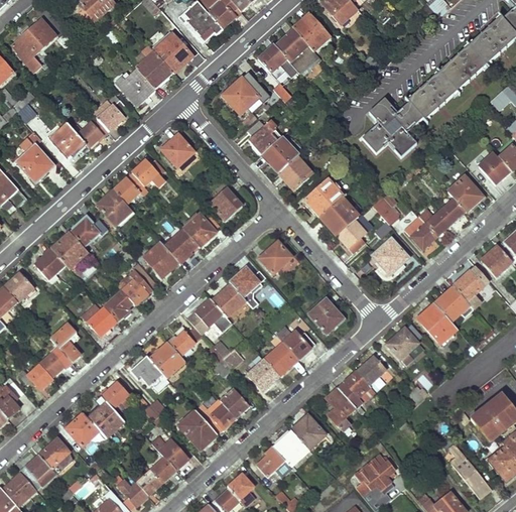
[(82,0),(80,2),(96,19),(115,1),(114,0),(82,0)]
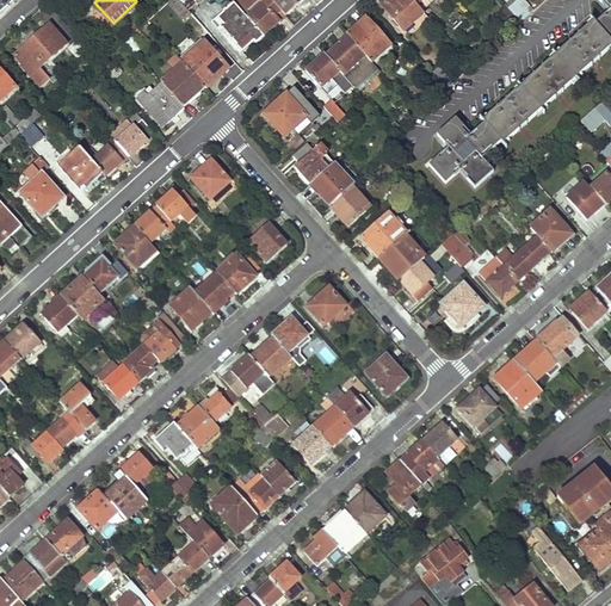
[(185,12),(190,7),(184,0),(174,0),(185,12)]
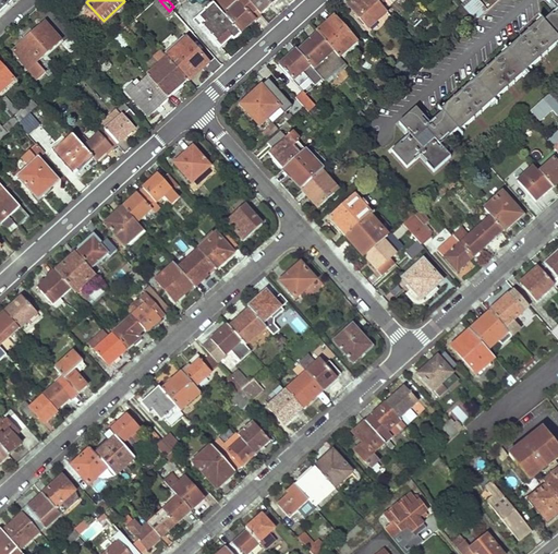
[(223,46),(241,29),(234,23),(215,1),(214,2),(213,0),(196,15),(223,46)]
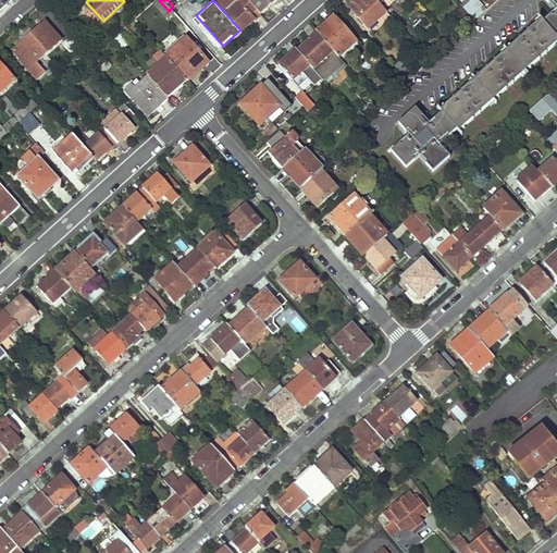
[(234,23),(240,29),(255,16),(246,5),(251,1),(250,0),(215,0),(214,1),(234,23)]
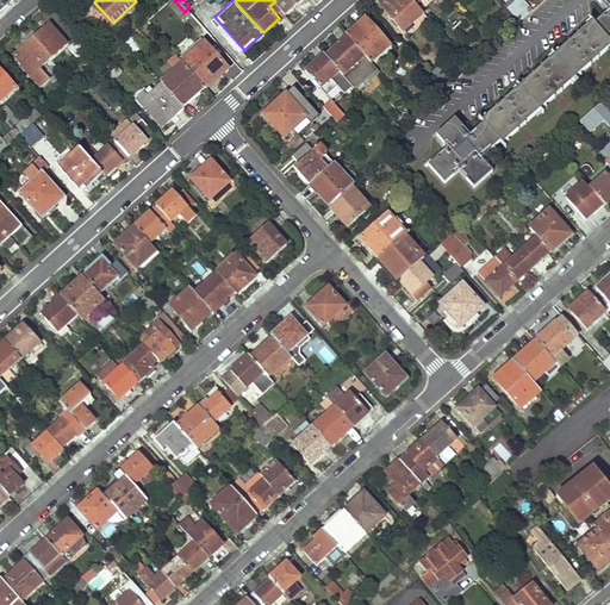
[(274,0),(275,1),(285,12),(298,0),(274,0)]
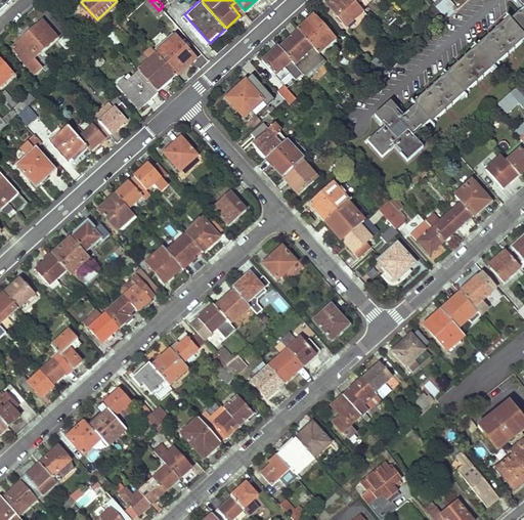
[(330,0),(328,2),(346,23),(363,8),(357,1),(356,0),(330,0)]
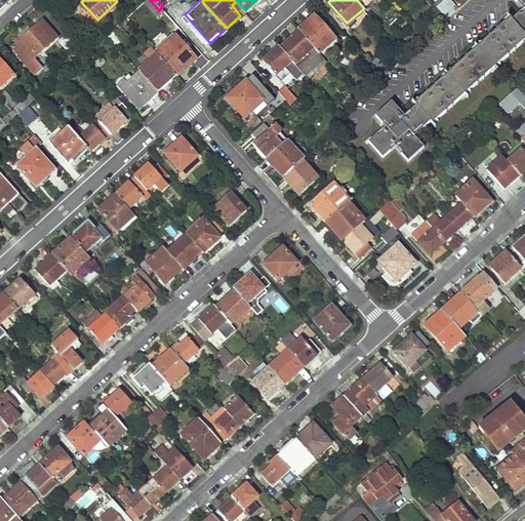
[(517,0),(523,7),(512,17),(510,15),(414,102),(416,103),(404,114),(391,98),(375,113),(385,124),(368,138),(381,154),(395,144),(408,159),(423,145),(414,133),(431,119),(432,121),(524,38),(524,0),(517,0)]
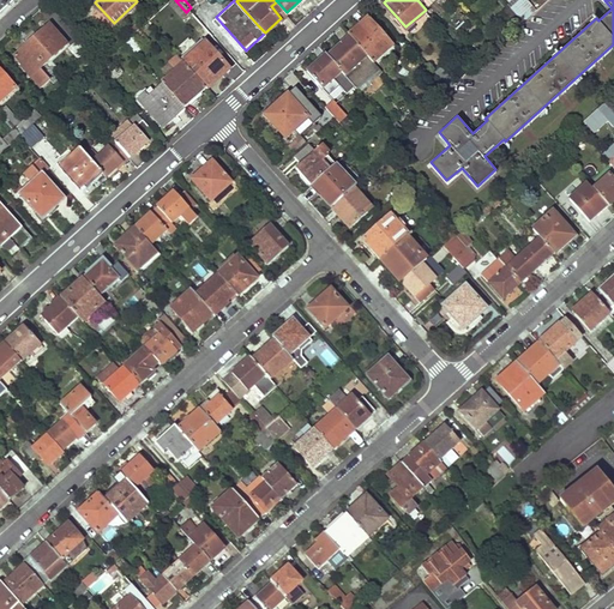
[(516,0),(510,5),(523,20),(535,8),(528,0),(516,0)]
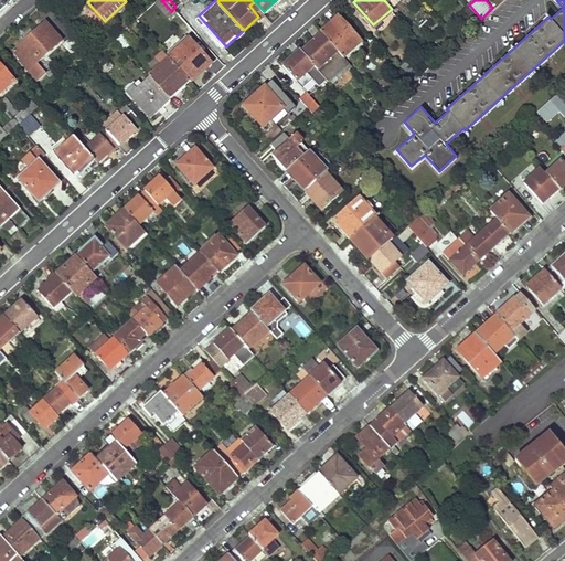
[(469,4),(468,3),(460,9),(473,24),(481,19),(469,4)]
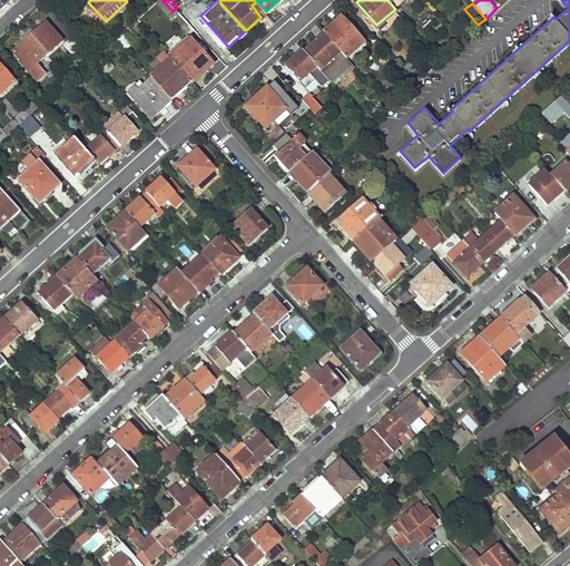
[(324,28),(325,30),(342,48),(347,55),(366,38),(343,11),(324,28)]
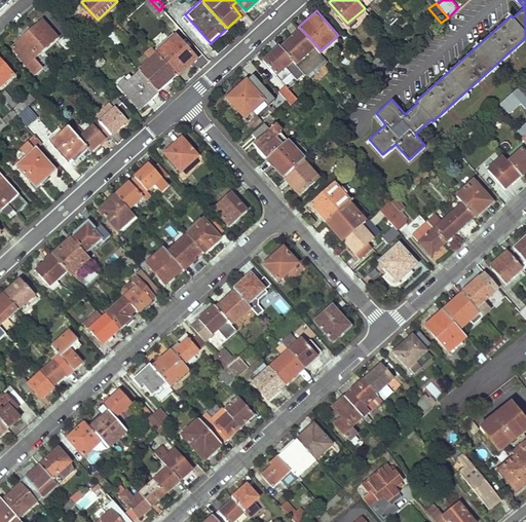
[(58,34),(43,17),(13,44),(21,51),(19,53),(35,71),(43,64),(35,54),(58,34)]
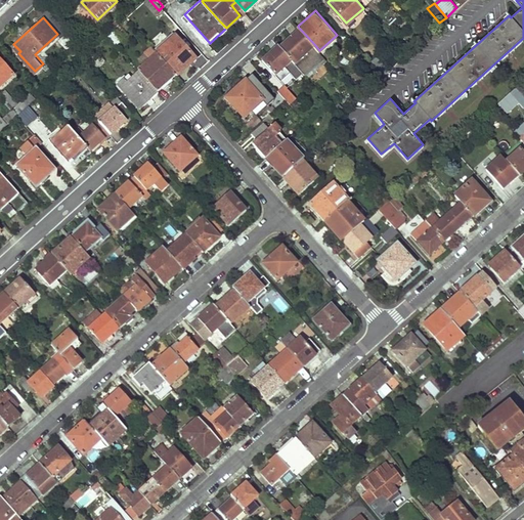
[(129,32),(120,22),(107,33),(117,43),(129,32)]
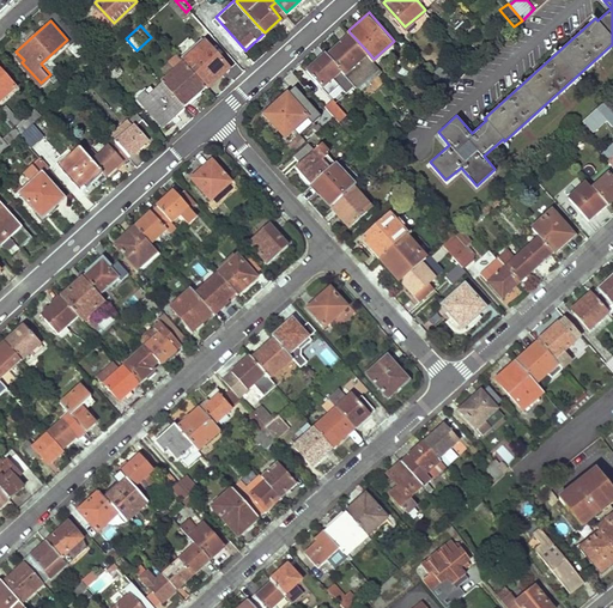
[(350,32),(327,53),(340,67),(345,72),(368,52),(350,32)]
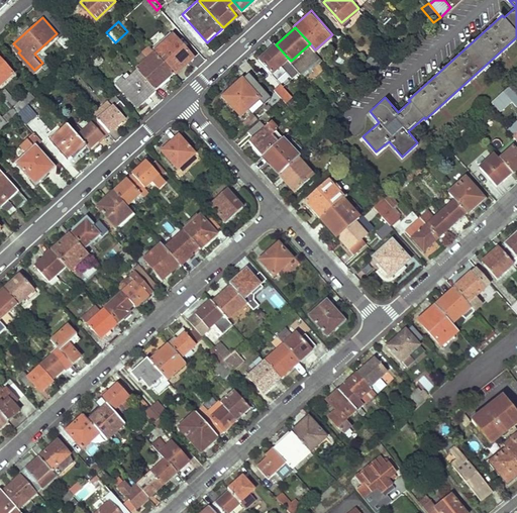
[(77,39),(69,29),(59,36),(68,47),(77,39)]
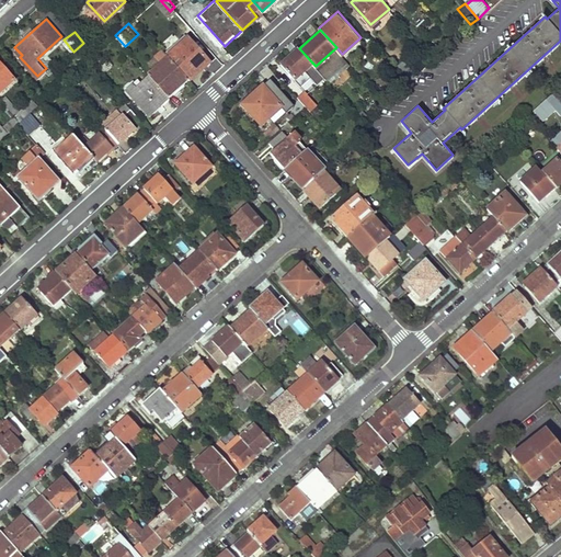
[(168,53),(187,75),(208,57),(189,34),(168,53)]
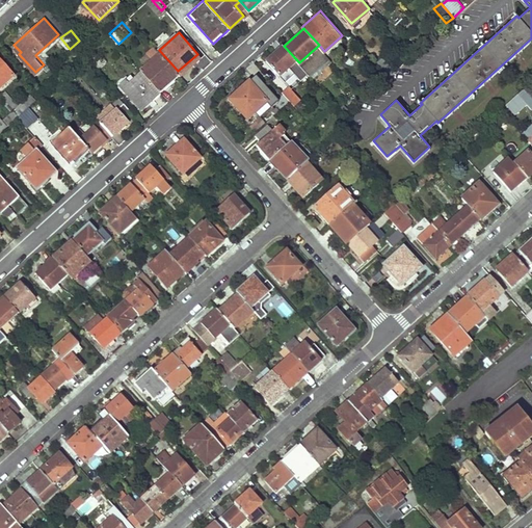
[(141,69),(159,90),(179,73),(178,71),(159,50),(155,45),(141,57),(148,63),(141,69)]
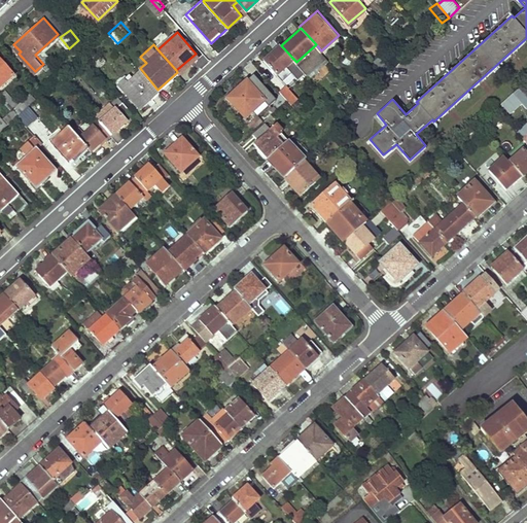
[(281,45),(280,44),(265,59),(277,72),(292,58),(281,45)]
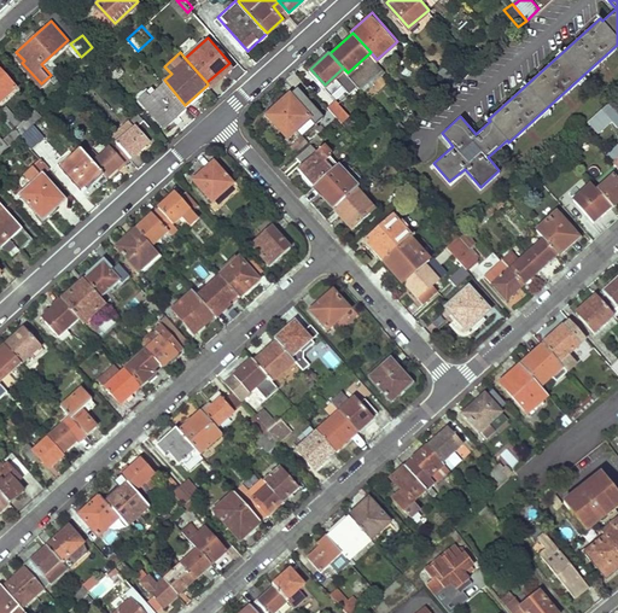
[(0,100),(17,85),(0,65),(0,100)]
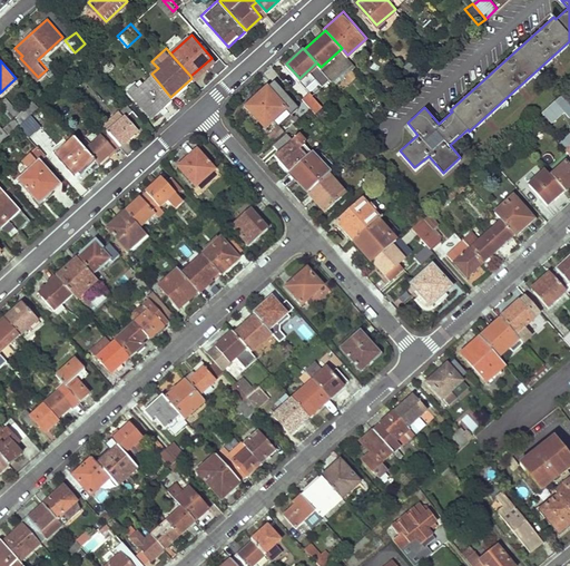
[(422,75),(409,60),(401,66),(414,81),(422,75)]
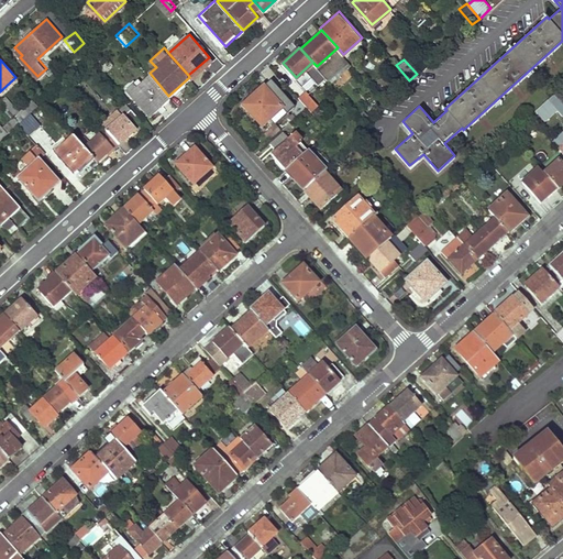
[(151,114),(170,97),(168,96),(150,73),(136,85),(133,80),(127,87),(151,114)]
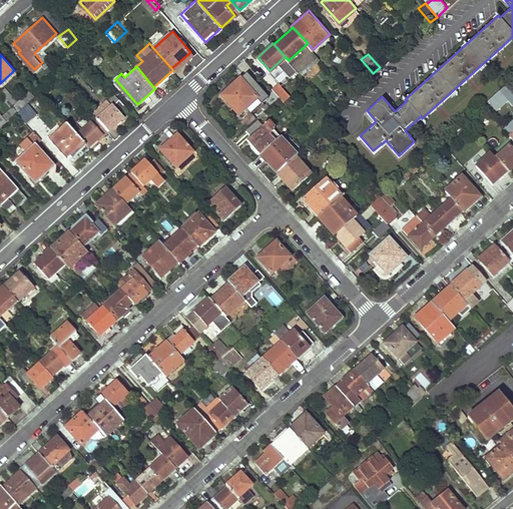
[(264,88),(247,70),(222,92),(239,110),(264,88)]
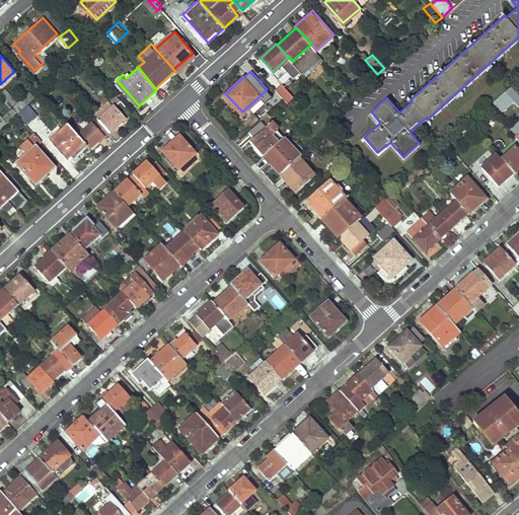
[(294,95),(282,82),(276,87),(286,100),(294,95)]
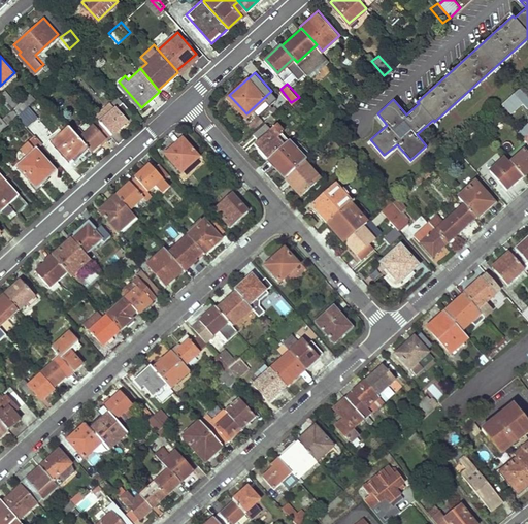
[(11,105),(17,101),(6,88),(0,92),(11,105)]
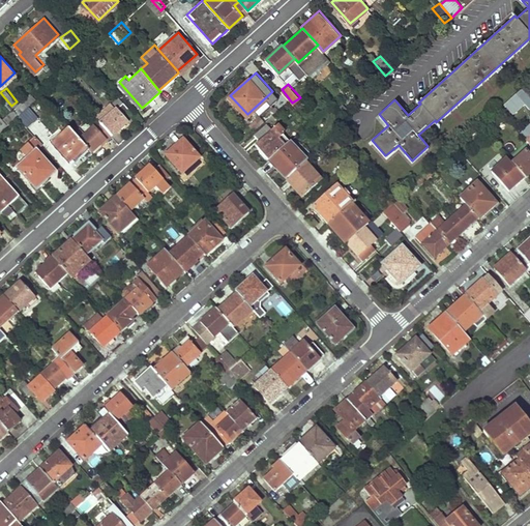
[(29,106),(36,98),(31,92),(23,99),(28,106),(29,106)]
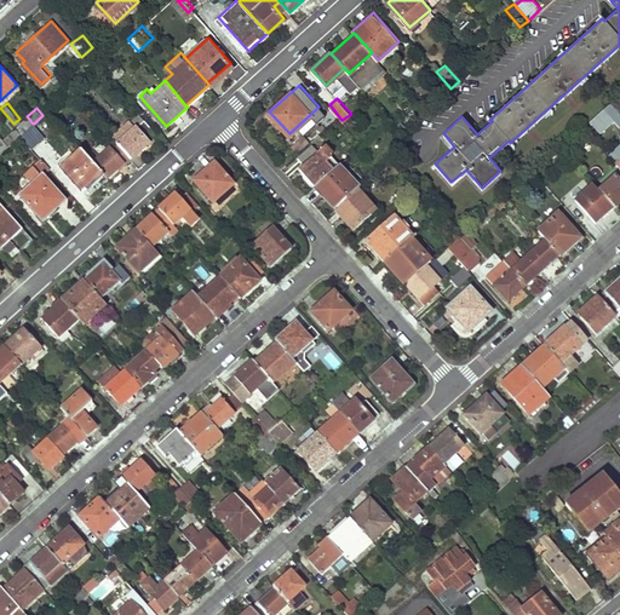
[(120,144),(132,157),(159,132),(139,111),(118,131),(124,137),(118,142),(120,144)]
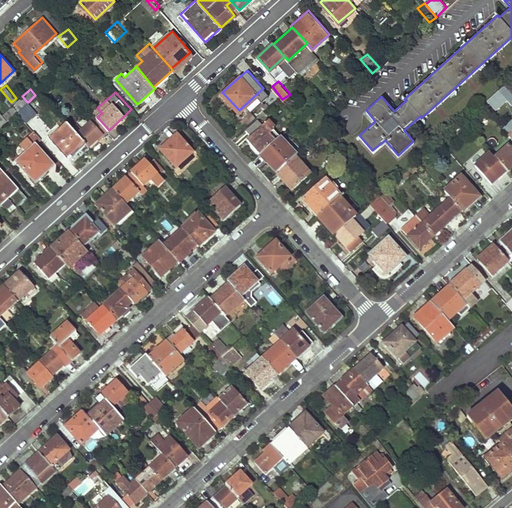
[(491,101),(487,96),(482,102),(486,106),(491,101)]
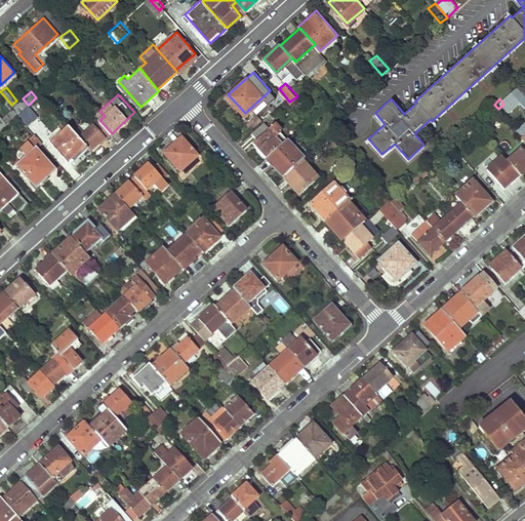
[(38,116),(29,105),(28,105),(18,113),(29,124),(38,116)]
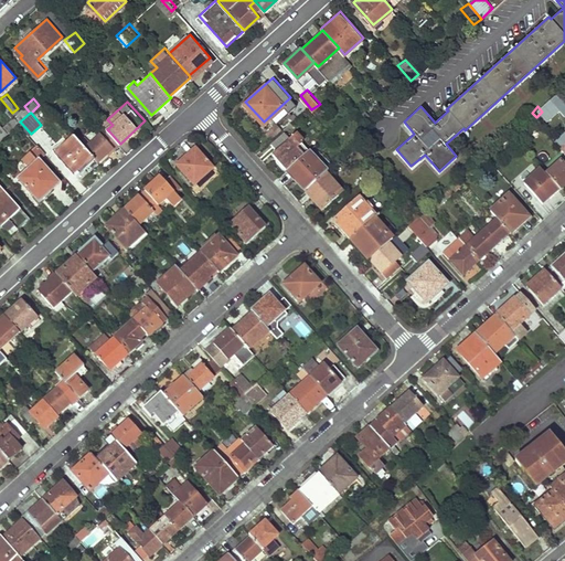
[(269,136),(280,129),(276,123),(265,129),(269,136)]
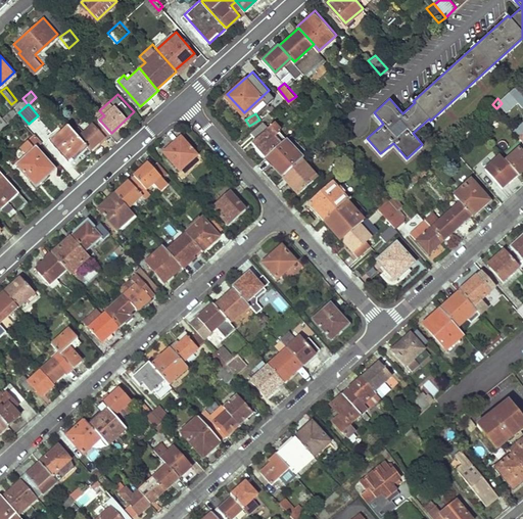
[(93,123),(79,135),(91,148),(101,139),(102,140),(111,133),(101,122),(96,126),(93,123)]
